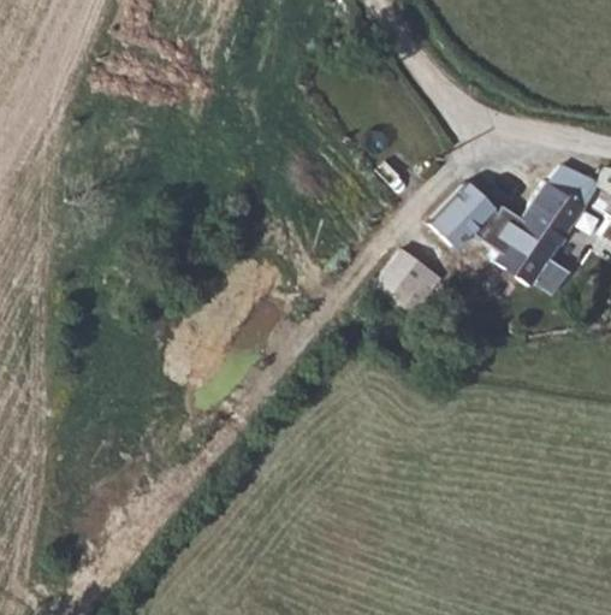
[(610,167),(598,185),(610,193),(610,167)]
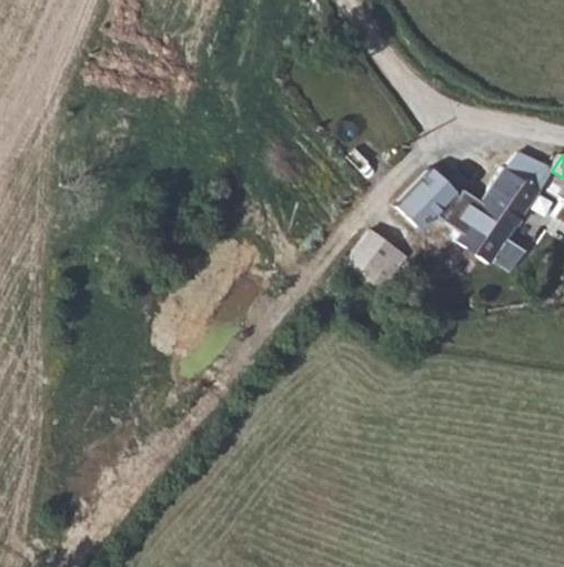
[(432,166),(395,205),(421,226),(457,189),(432,166)]
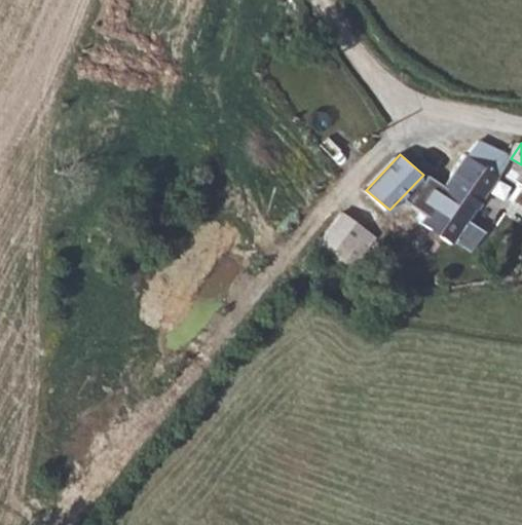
[(471,221),(500,176),(465,155),(421,223),(453,244),(457,238),(472,250),(486,231),(471,221)]
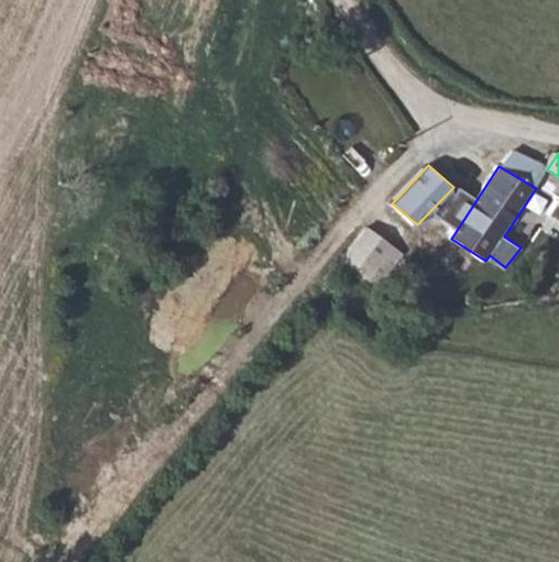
[(341,259),(376,287),(404,252),(370,226),(341,259)]
